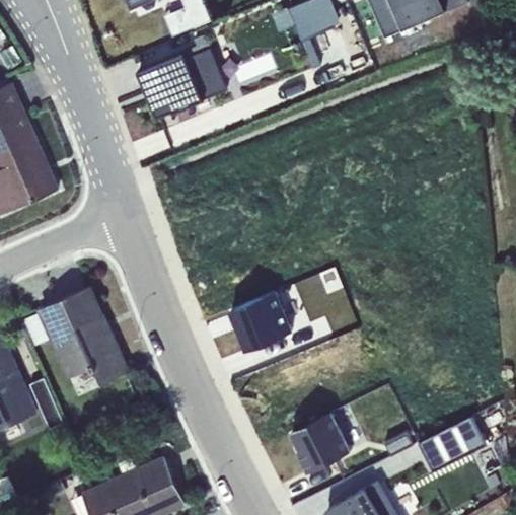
[(127,0),(131,8),(132,8),(150,0),(127,0)]
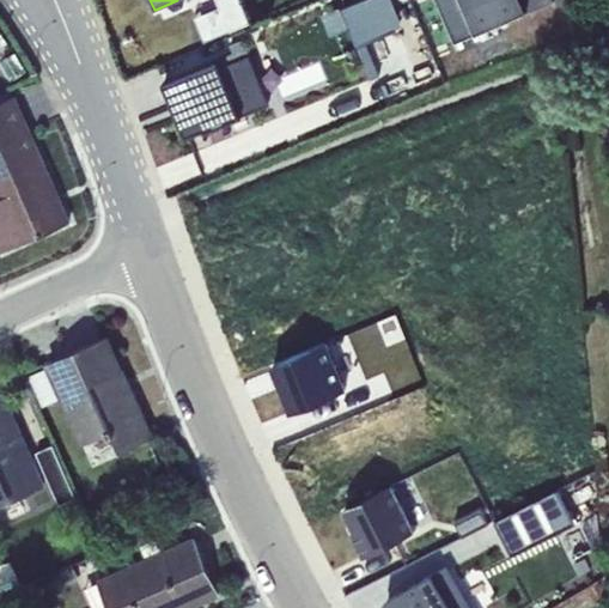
[(236,0),(212,0),(213,0),(217,8),(226,35),(247,26),(236,0)]
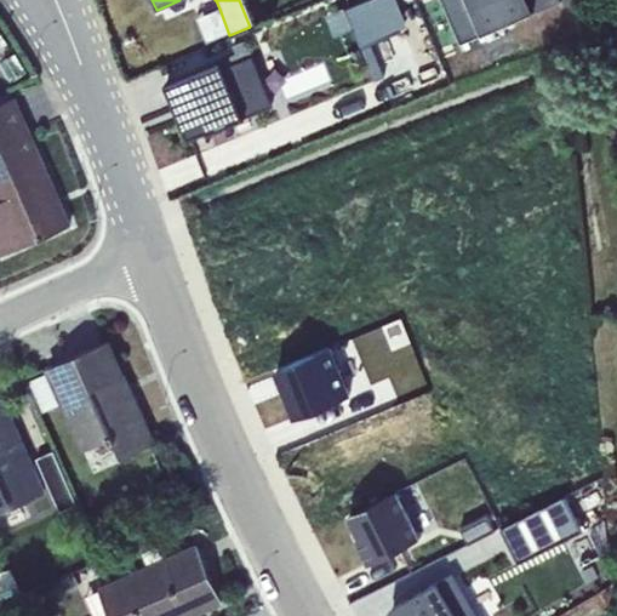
[(395,0),(373,0),(346,12),(376,83),(383,79),(370,46),(409,29),(395,0)]
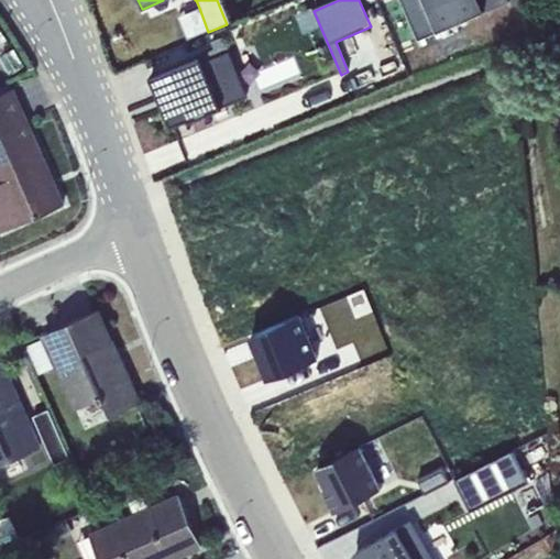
[(398,0),(416,40),(506,0),(398,0)]
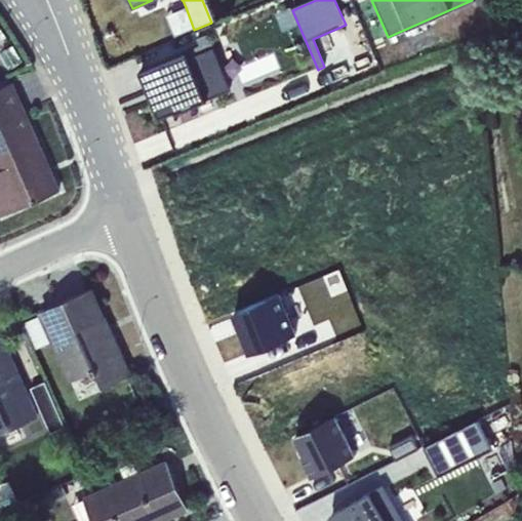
[(173,38),(194,30),(186,7),(164,15),(173,38)]
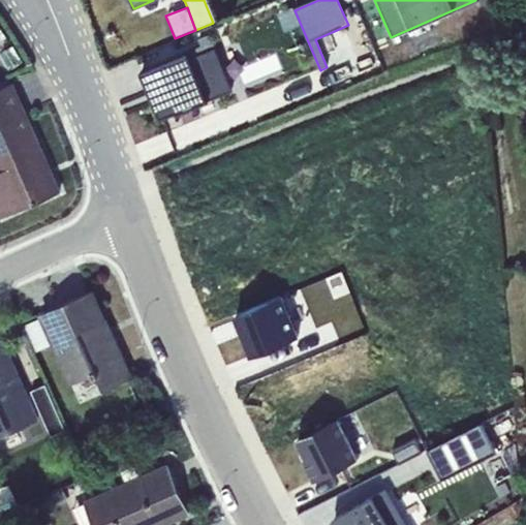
[(290,9),(275,14),(283,34),(298,28),(290,9)]
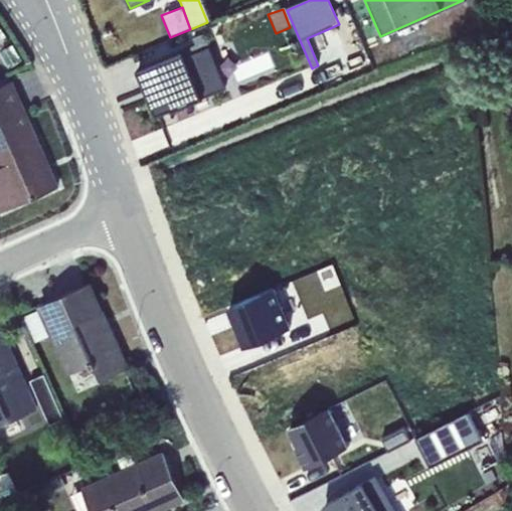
[(0,43),(8,37),(0,26),(0,43)]
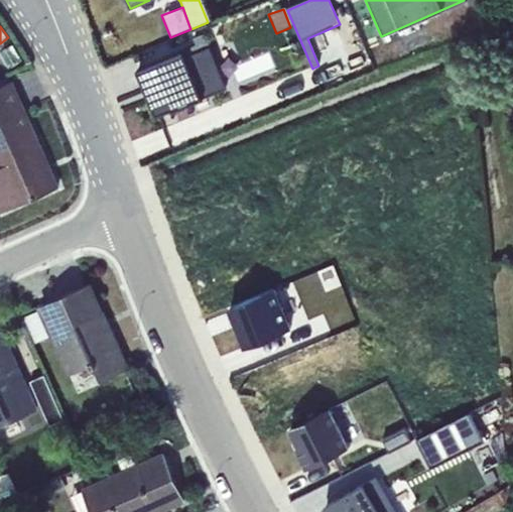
[(185,57),(208,48),(203,34),(190,39),(194,46),(182,50),(185,57)]
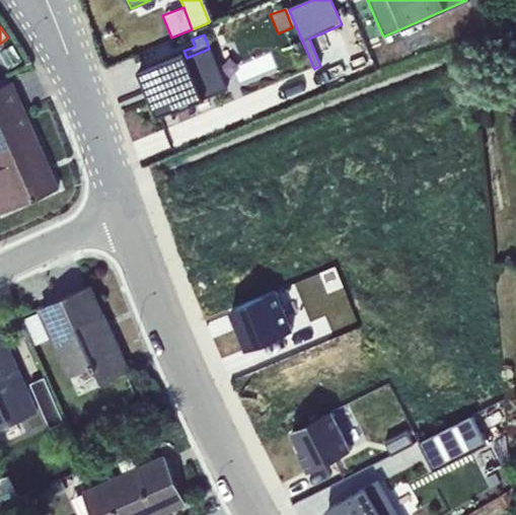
[(12,45),(0,52),(0,59),(7,71),(22,62),(12,45)]
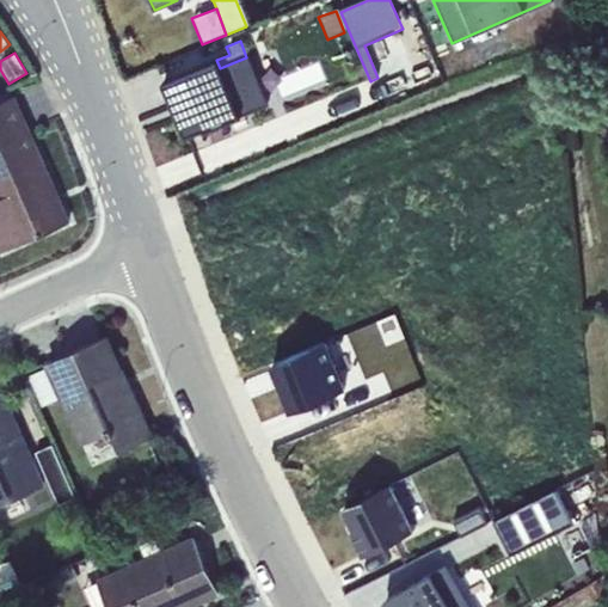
[(216,60),(160,84),(184,141),(266,106),(246,57),(220,68),(216,60)]
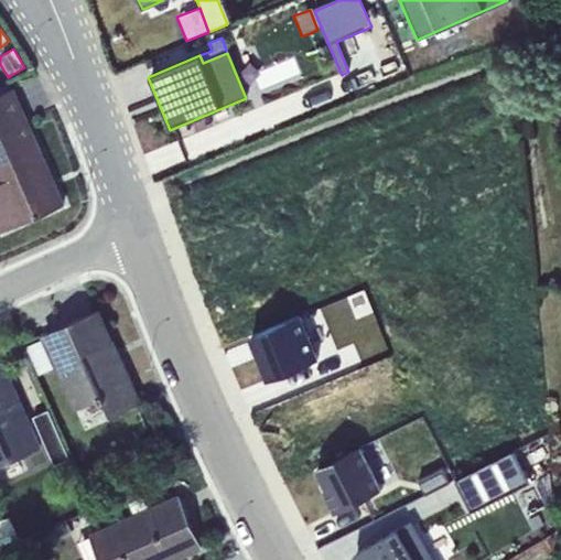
[(10,92),(0,96),(0,235),(61,207),(61,206),(42,165),(10,92)]
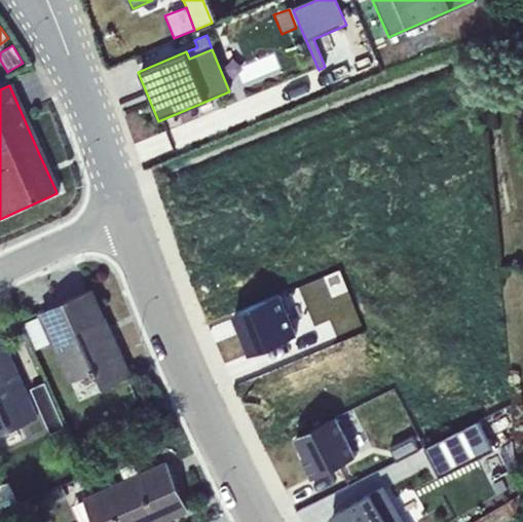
[(87,292),(40,312),(42,317),(54,343),(71,382),(95,372),(102,387),(125,376),(107,336),(105,337),(98,323),(101,321),(87,292)]
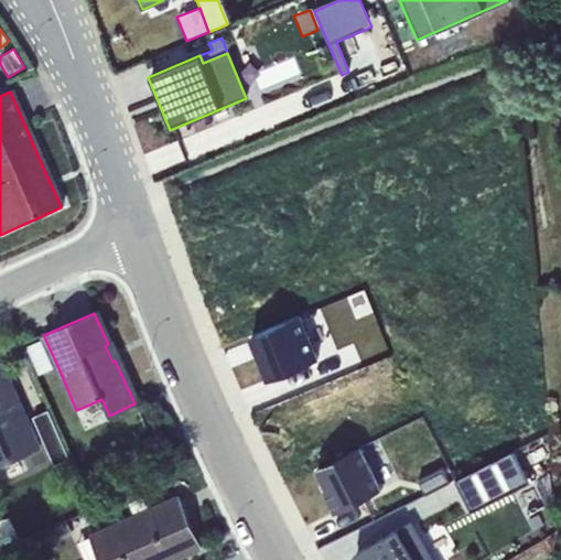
[(268,381),(315,362),(298,319),(249,338),(268,381)]
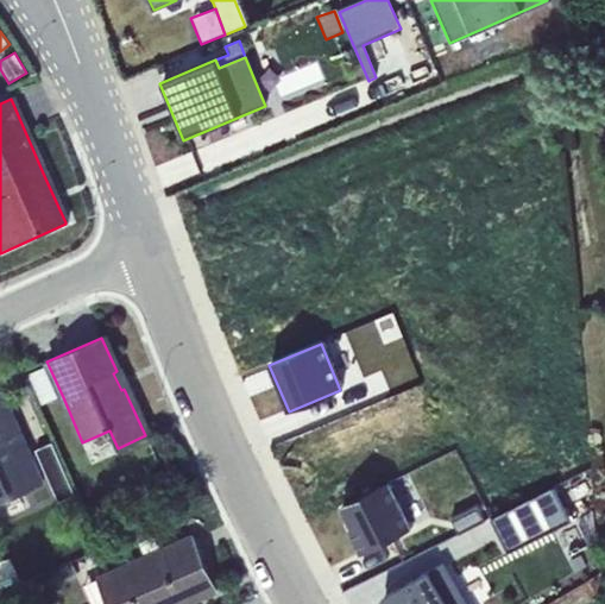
[(63,397),(49,366),(25,377),(39,408),(63,397)]
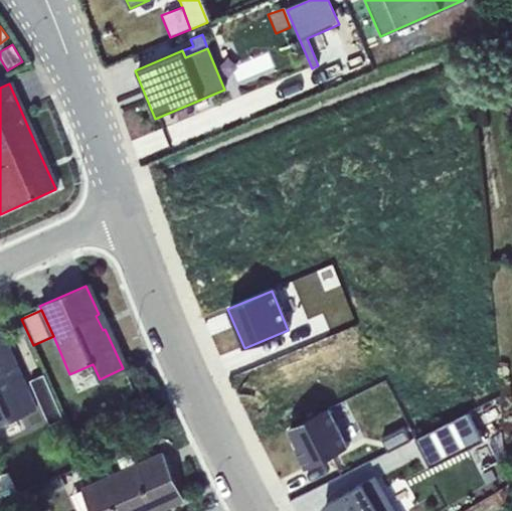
[(0,428),(34,413),(0,334),(0,428)]
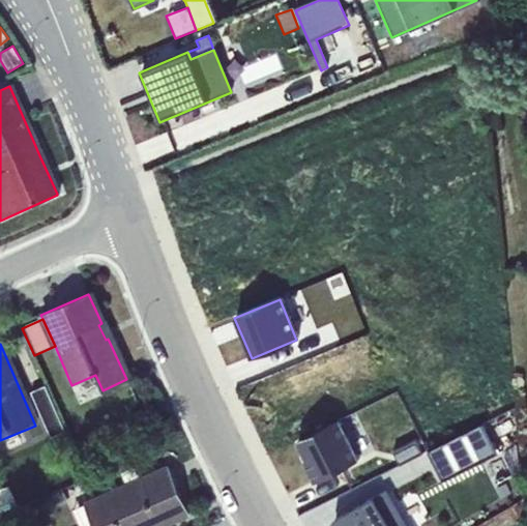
[(45,387),(29,393),(49,440),(64,434),(45,387)]
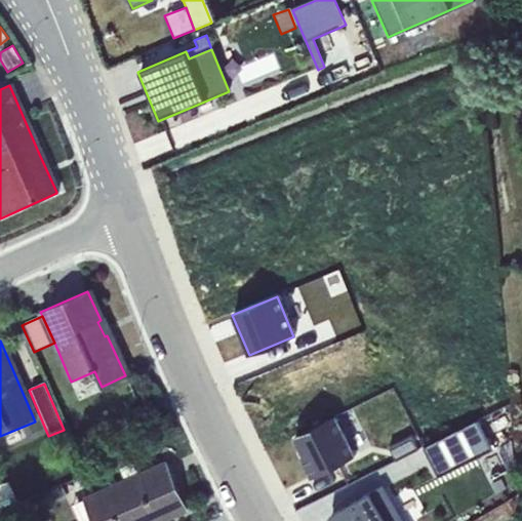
[(310,479),(353,457),(334,417),(293,438),(303,456),(299,457),(310,479)]
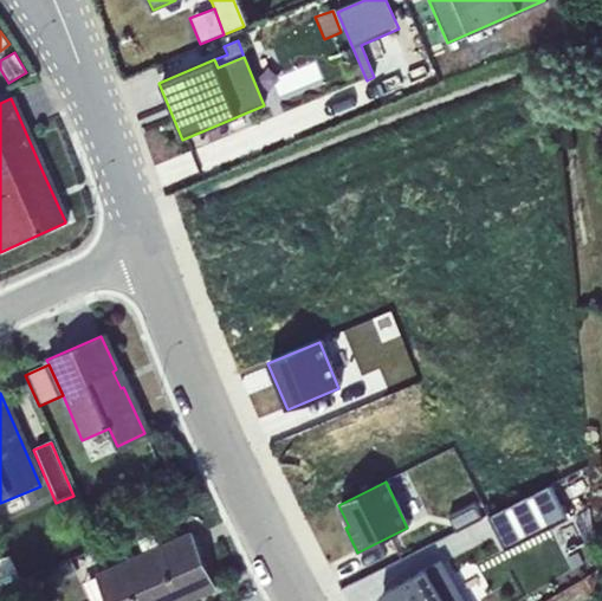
[(549,488),(487,519),(503,551),(565,519),(549,488)]
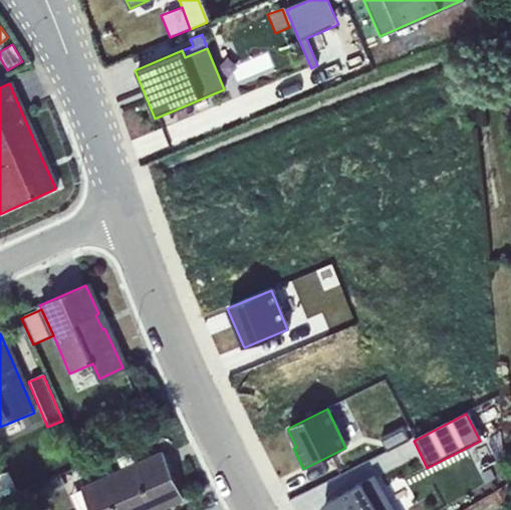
[(402,429),(379,441),(387,453),(408,441),(402,429)]
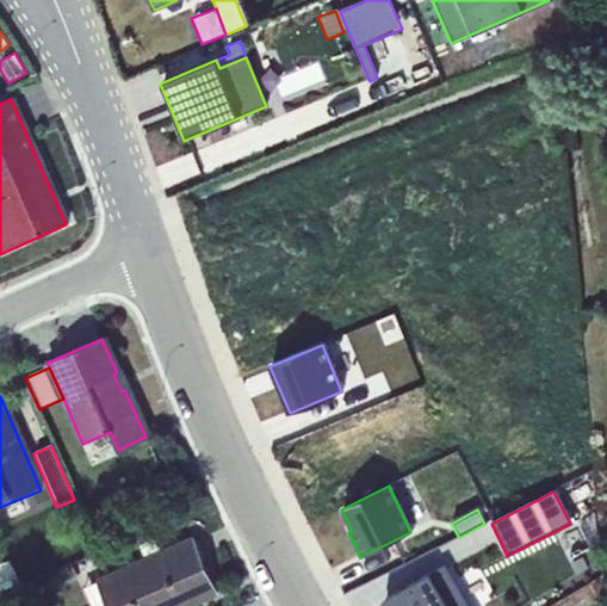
[(95,583),(82,589),(88,605),(191,605),(215,595),(191,540),(159,555),(150,535),(135,542),(143,558),(94,581),(95,583)]
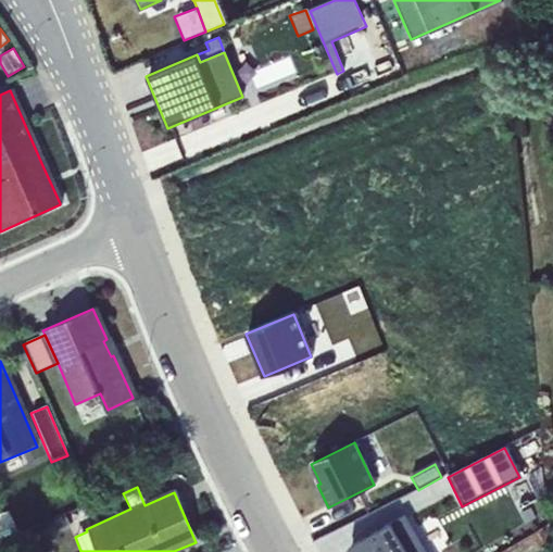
[(424,551),(403,516),(349,548),(347,549),(348,551),(424,551)]
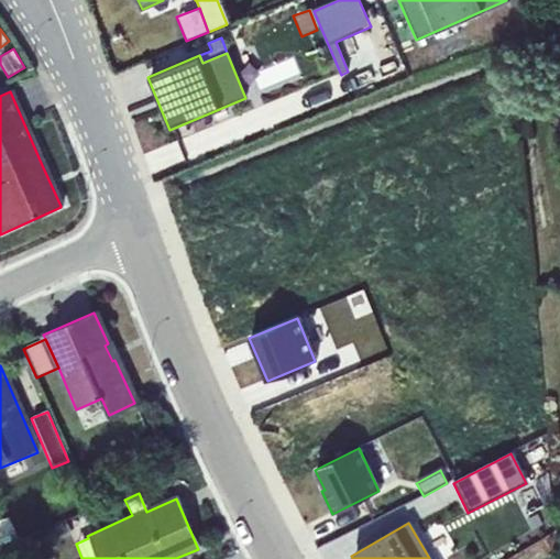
[(48,558),(51,552),(31,544),(24,558),(48,558)]
